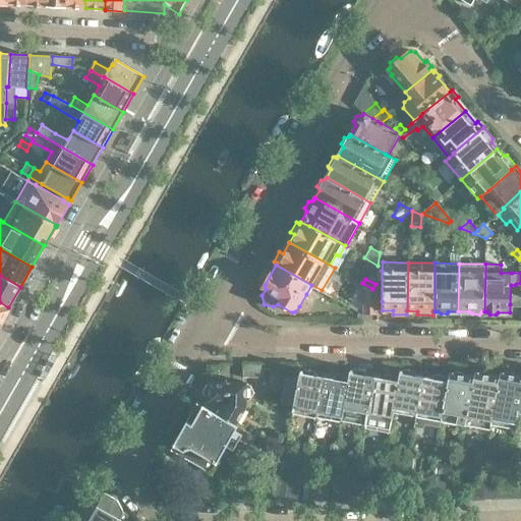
[(362,283),(362,313),(378,314),(378,292),(372,289),(362,283)]
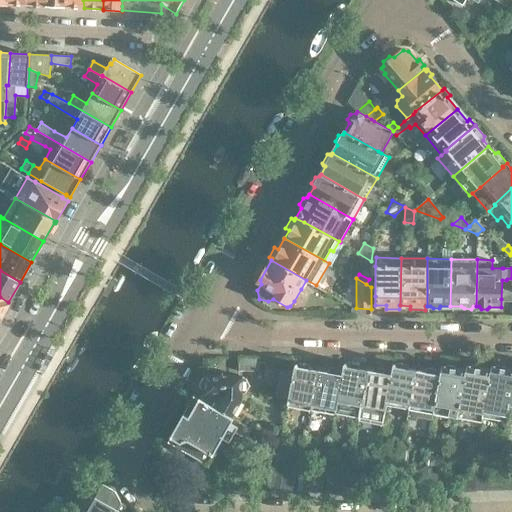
[(0,319),(9,303),(8,302),(0,297),(0,319)]
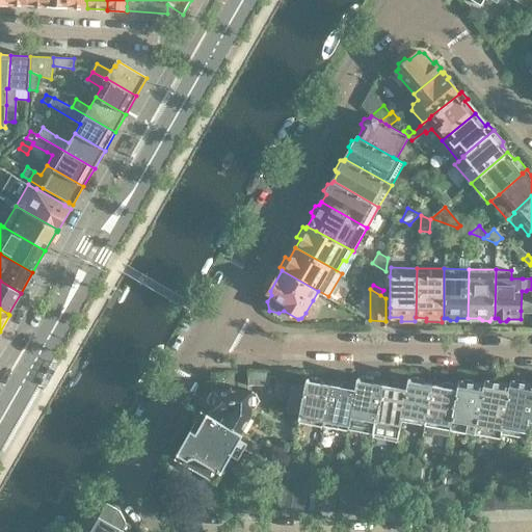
[(251,373),(251,384),(268,384),(268,373),(251,373)]
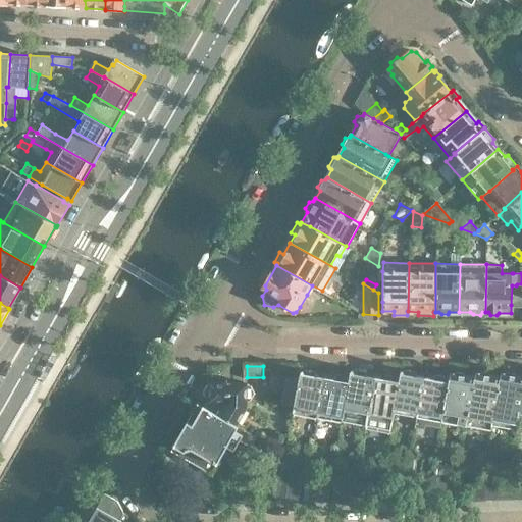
[(294,409),(295,409),(293,414),(316,419),(317,413),(325,377),(317,376),(318,374),(316,372),(309,370),(302,370),(301,371),(298,383),(294,409)]
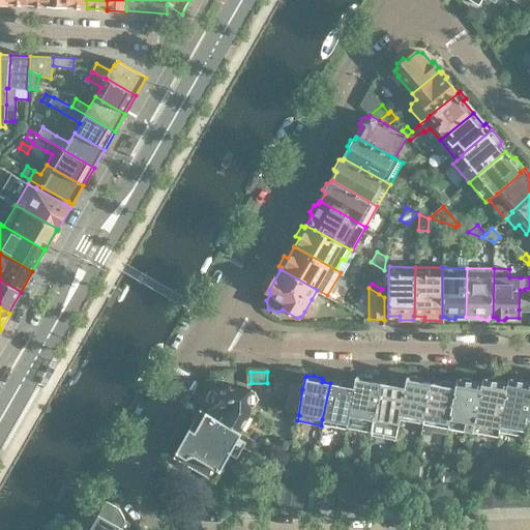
[(346,423),(345,428),(371,433),(380,383),(374,382),(363,376),(356,377),(354,383),(353,383),(346,423)]
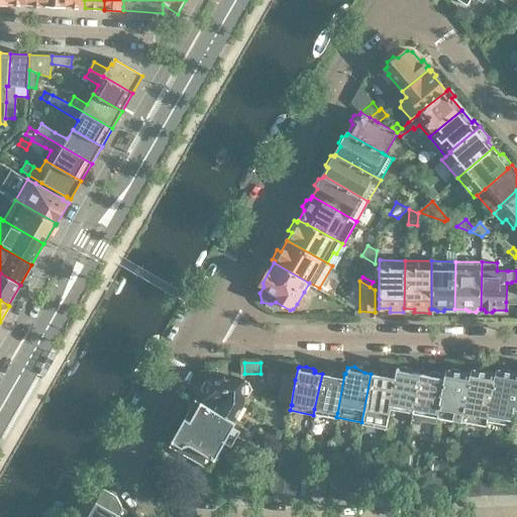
[(396,369),(389,409),(411,413),(419,374),(412,373),(413,370),(406,367),(397,368),(396,369)]
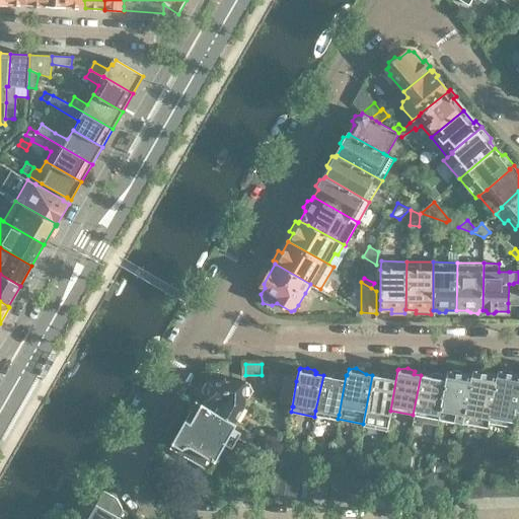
[(372,375),(363,424),(364,424),(363,428),(385,433),(389,416),(390,411),(397,370),(396,375),(385,373),(379,376),(372,375)]
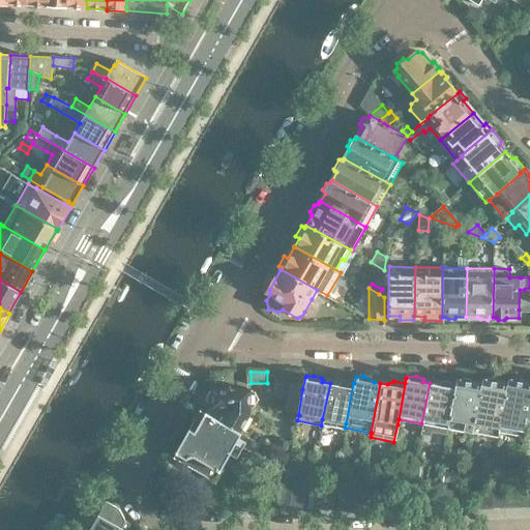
[(450,419),(448,429),(473,433),(475,423),(474,423),(481,385),(474,383),(471,379),(462,378),(455,380),(455,383),(449,419),(450,419)]
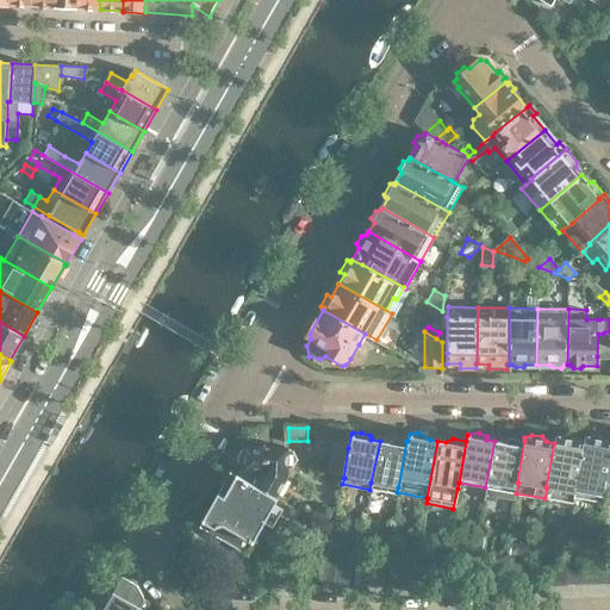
[(547,487),(545,498),(573,504),(574,497),(576,493),(574,493),(584,439),(583,443),(576,442),(572,436),(562,435),(555,439),(554,443),(546,487),(547,487)]
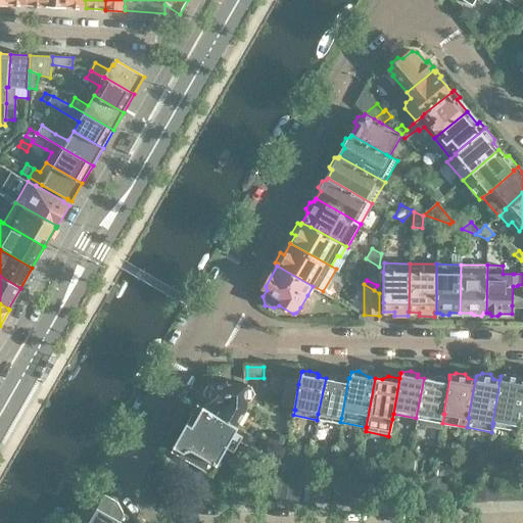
[(501,376),(492,423),(493,423),(492,426),(518,430),(519,425),(518,425),(522,394),(522,379),(518,378),(516,374),(506,373),(501,376)]
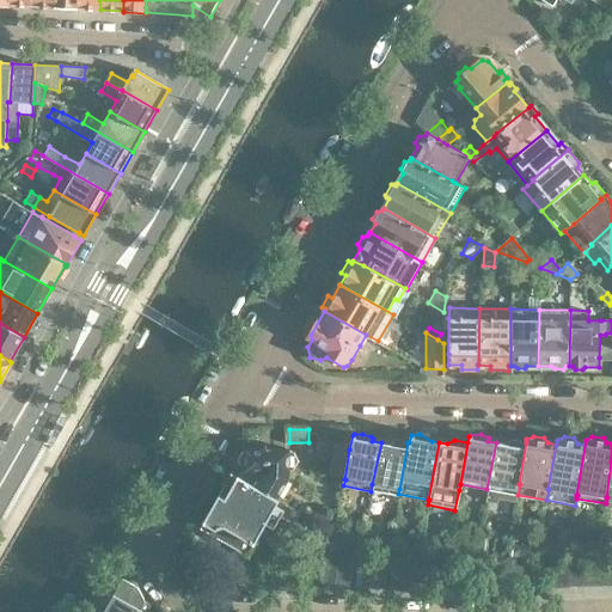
[(381,442),(372,484),(371,491),(397,496),(399,489),(408,442),(393,440),(390,442),(389,444),(381,442)]
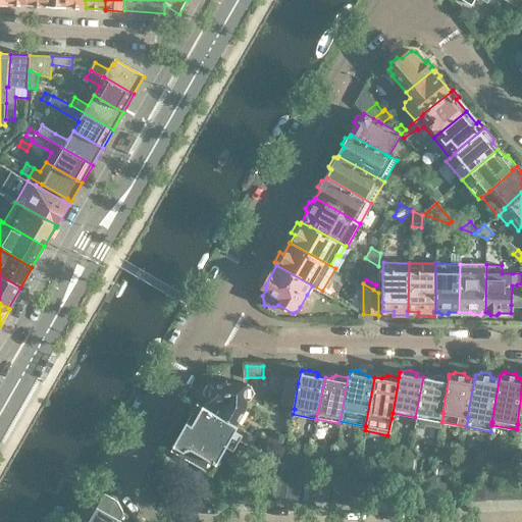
[(423,377),(415,417),(441,422),(444,413),(442,413),(449,377),(436,375),(431,377),(431,378),(423,377)]
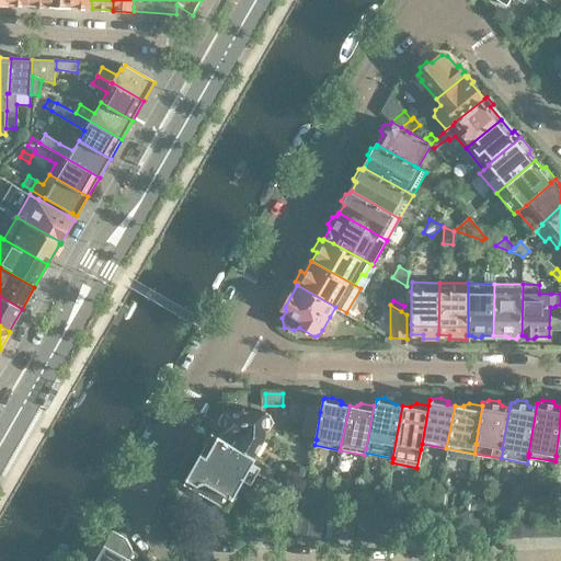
[(316,439),(320,412),(306,409),(300,436),(316,439)]
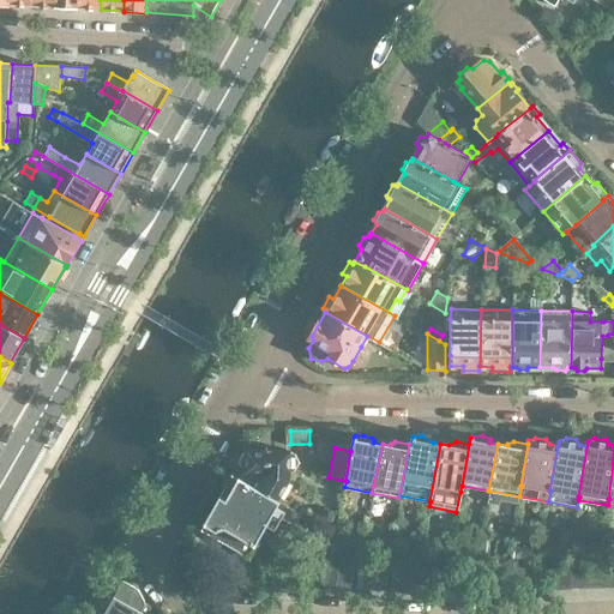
[(245,474),(241,480),(278,501),(290,481),(290,473),(295,471),(300,462),(295,453),(292,452),(292,451),(246,450),(240,461),(245,474)]
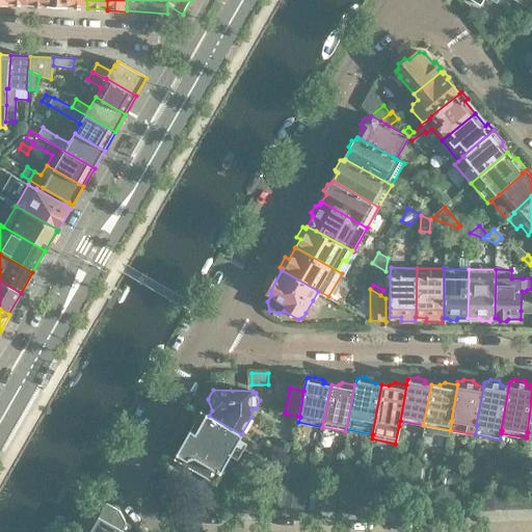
[(241,434),(209,416),(207,415),(195,433),(190,430),(177,453),(187,460),(195,457),(198,459),(193,470),(200,474),(215,483),(220,473),(231,455),(238,459),(244,449),(255,455),(261,446),(242,435),(241,434)]
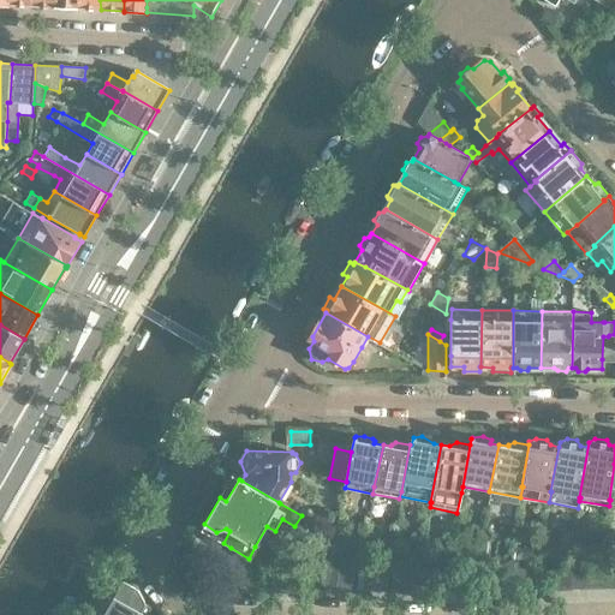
[(559,549),(568,549),(573,524),(565,523),(559,549)]
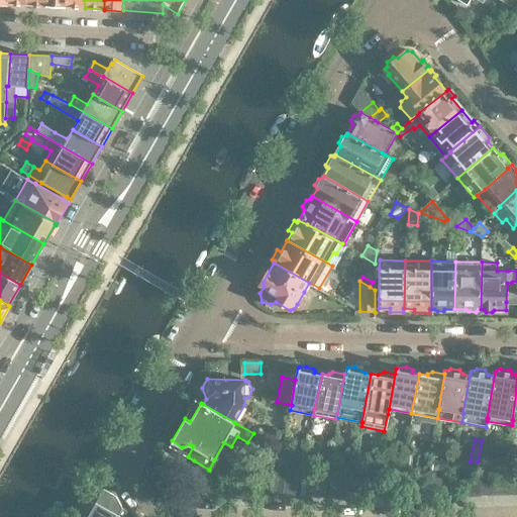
[(263,468),(274,470),(277,448),(267,446),(268,442),(256,440),(252,461),(264,463),(263,468)]
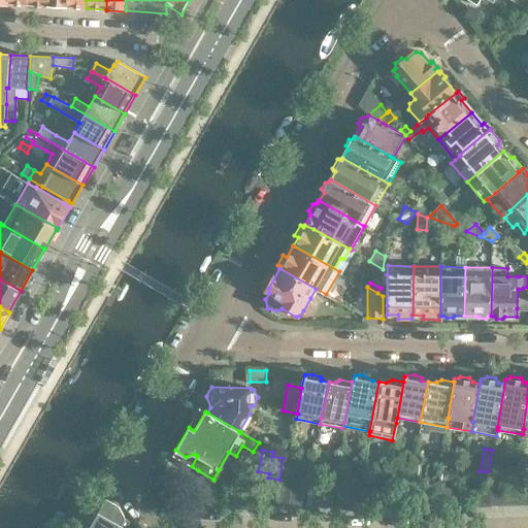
[(279,480),(274,505),(288,506),(289,505),(296,462),(296,460),(283,458),(279,480)]
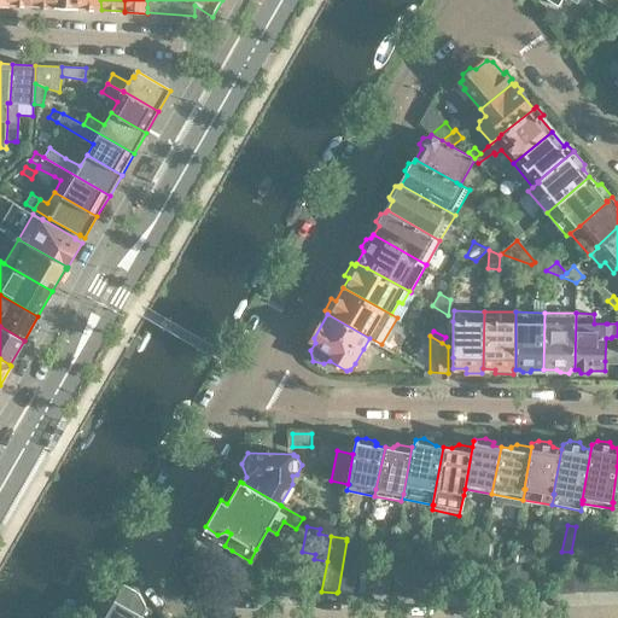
[(347,541),(338,592),(354,594),(362,546),(347,541)]
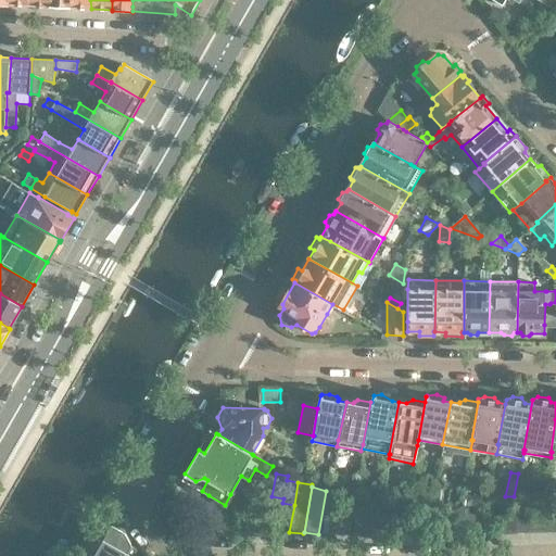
[(481,497),(466,494),(464,508),(480,504),(481,497)]
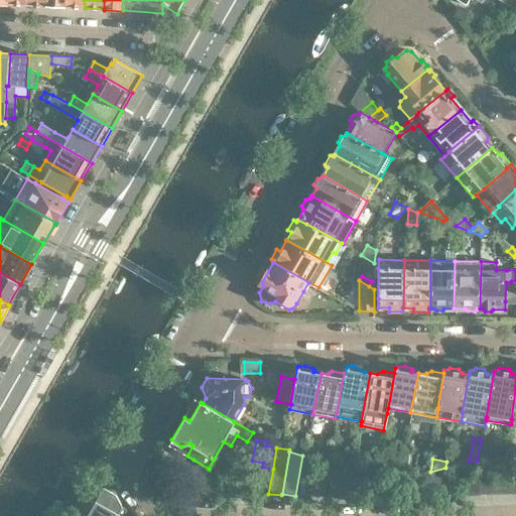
[(334,470),(330,490),(349,487),(351,473),(334,470)]
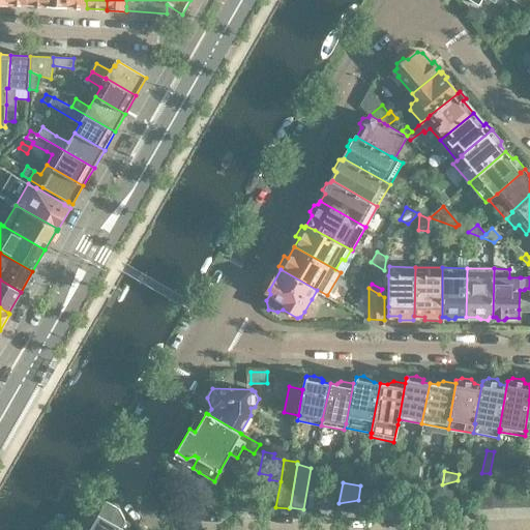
[(360,486),(358,500),(385,495),(382,483),(361,486),(360,486)]
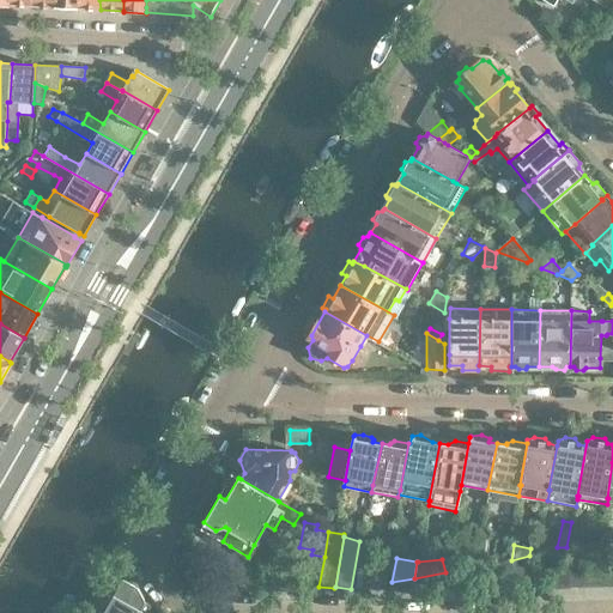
[(595,560),(581,562),(582,588),(596,587),(595,560)]
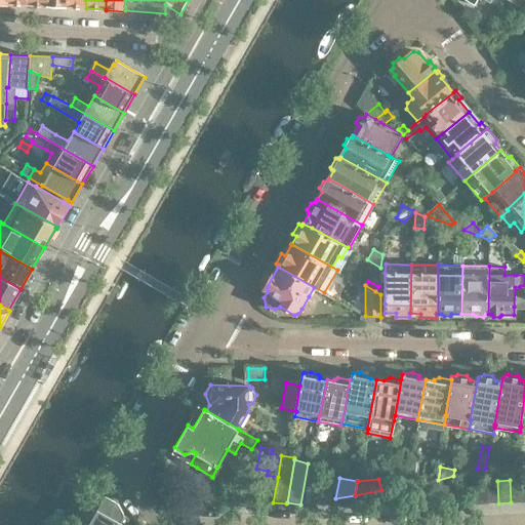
[(523,480),(510,480),(511,502),(524,502),(523,480)]
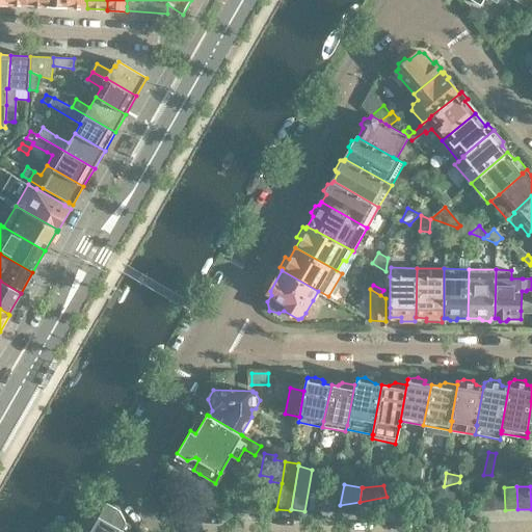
[(477,488),(479,511),(493,510),(491,487),(477,488)]
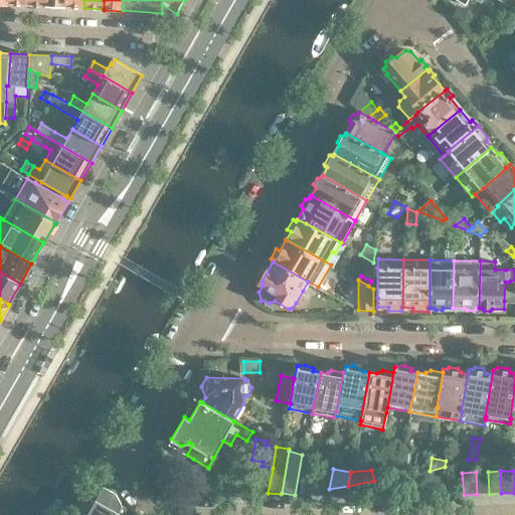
[(488,472),(476,472),(477,494),(489,494),(488,472)]
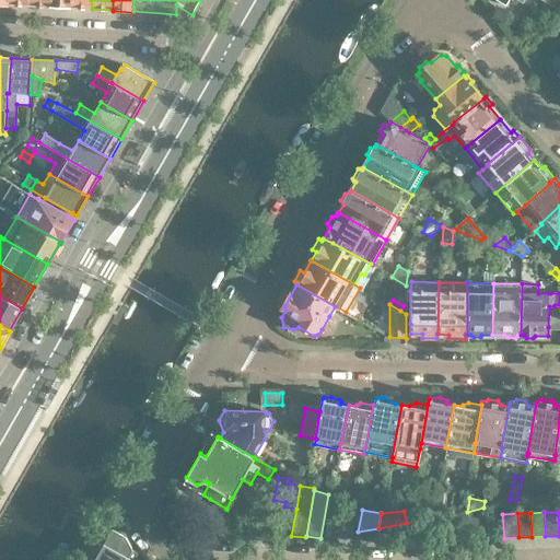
[(104,545),(95,559),(132,559),(137,552),(131,549),(131,548),(126,537),(113,529),(104,545)]
